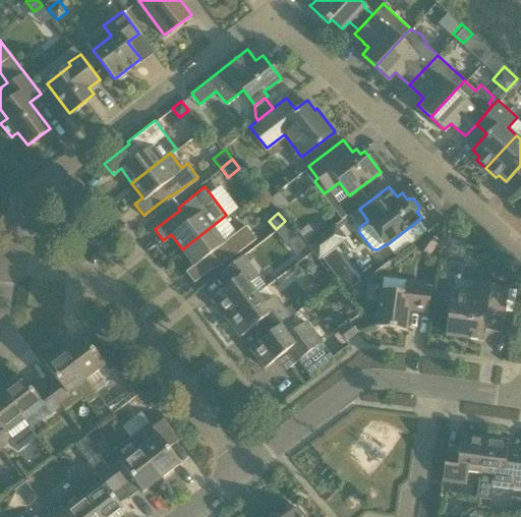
[(193,281),(219,261),(221,264),(255,237),(245,223),(236,230),(225,216),(182,249),(193,264),(185,270),(193,281)]
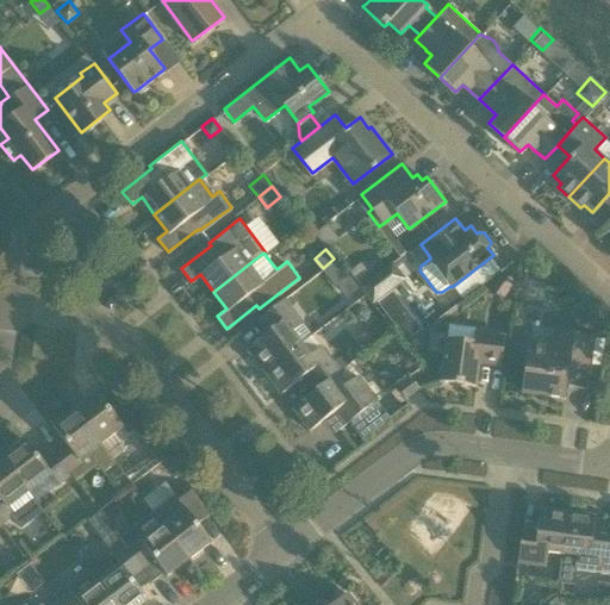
[(349,269),(360,285),(373,274),(362,260),(349,269)]
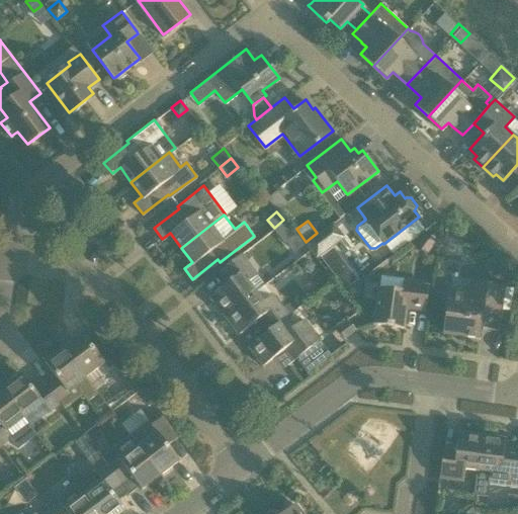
[(333,221),(317,233),(306,242),(317,256),(344,235),(333,221)]
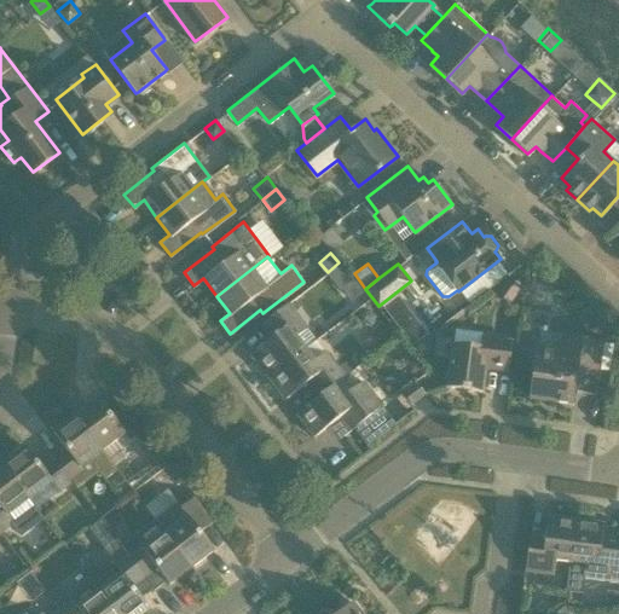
[(509,301),(522,284),(509,274),(496,291),(509,301)]
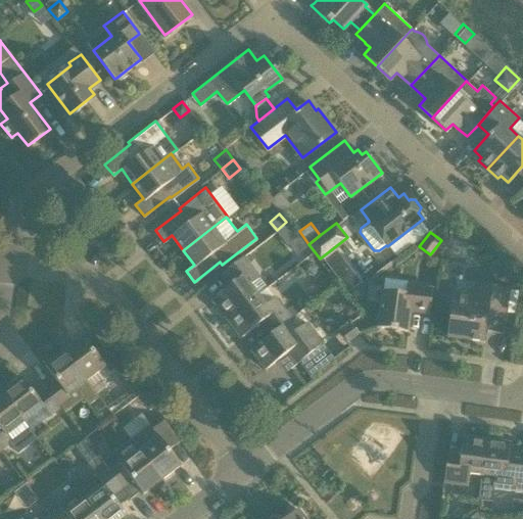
[(306,244),(298,234),(289,242),(297,252),(306,244)]
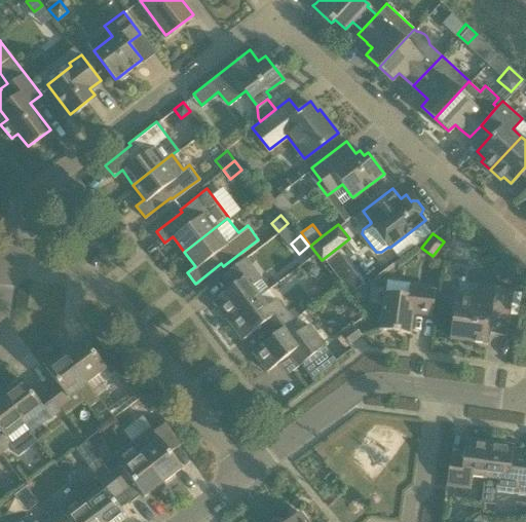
[(213,298),(227,319),(259,295),(268,287),(261,277),(245,256),(223,272),(231,284),(213,298)]
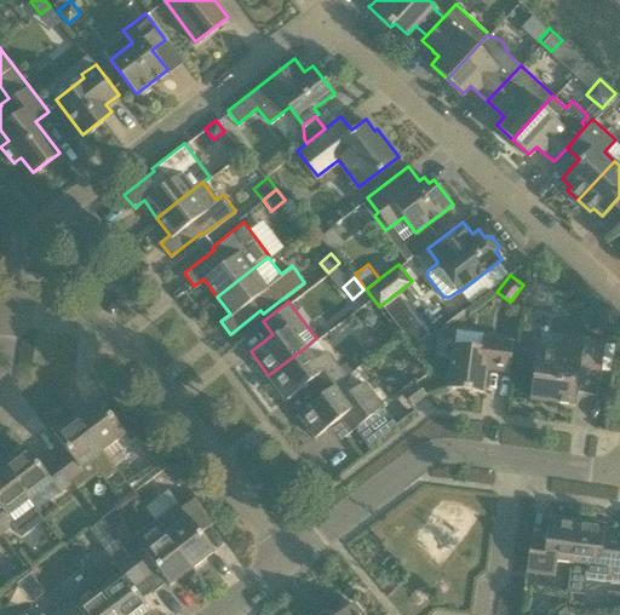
[(429,332),(419,320),(403,332),(412,344),(429,332)]
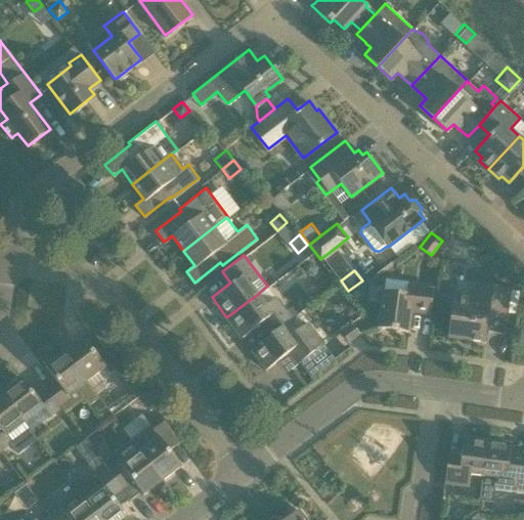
[(385,277),(384,289),(383,289),(378,326),(407,330),(410,309),(430,311),(433,287),(407,284),(407,279),(385,277)]
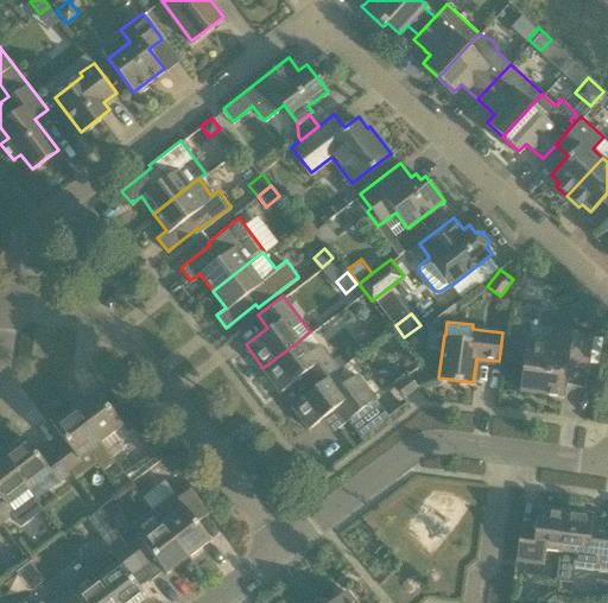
[(550,341),(527,338),(520,389),(563,394),(567,366),(587,368),(588,360),(591,334),(552,329),(550,341)]
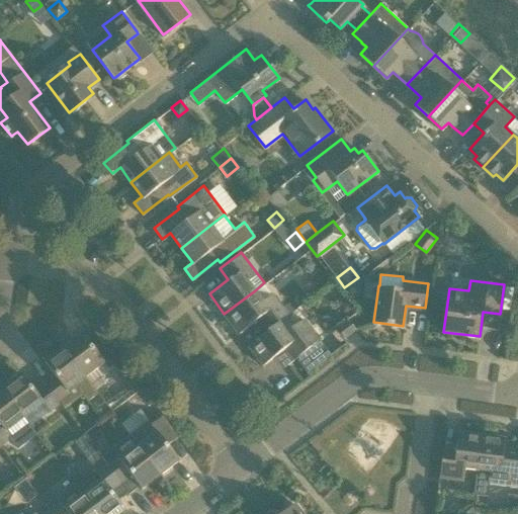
[(501,307),(511,308),(513,295),(514,285),(504,284),(501,307)]
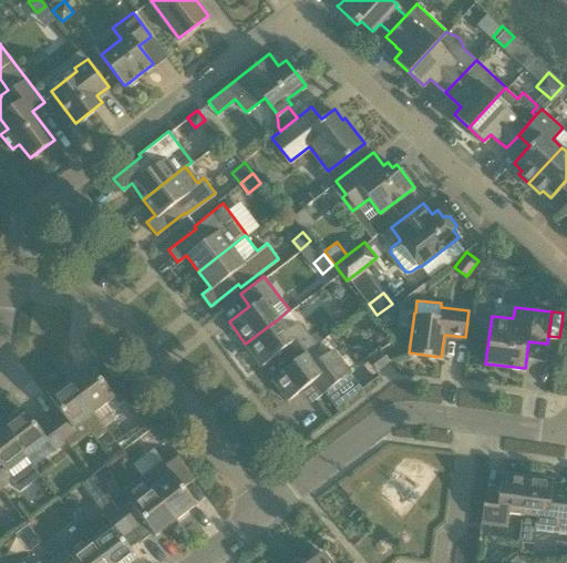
[(282,348),(292,361),(305,352),(316,344),(298,320),(287,329),(279,318),(245,344),(261,365),(282,348)]
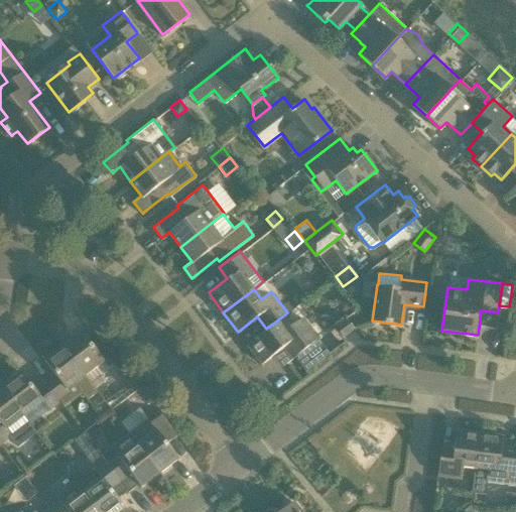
[(277,321),(266,329),(247,343),(262,363),(278,350),(286,362),(318,337),(302,316),(294,323),(287,312),(277,321)]
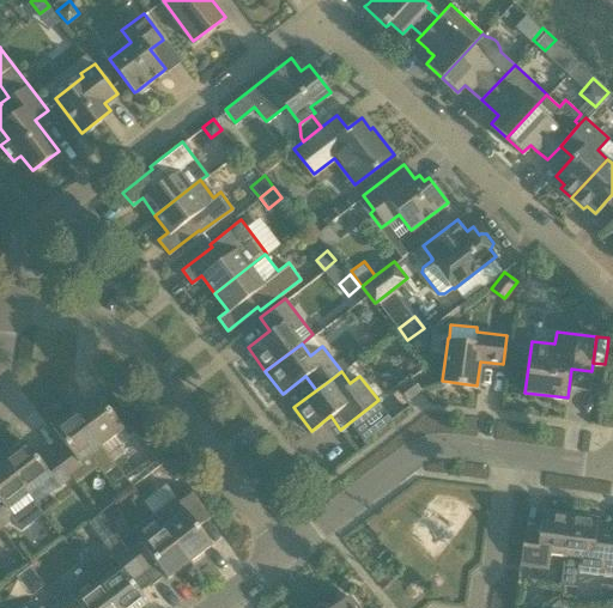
[(413,377),(399,388),(407,397),(420,388),(413,377)]
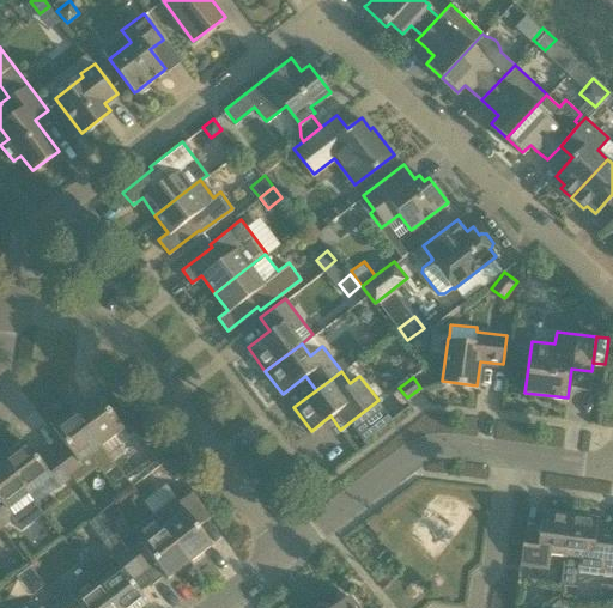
[(133,431),(140,425),(122,401),(110,411),(96,393),(74,409),(101,444),(122,427),(127,435),(133,431)]
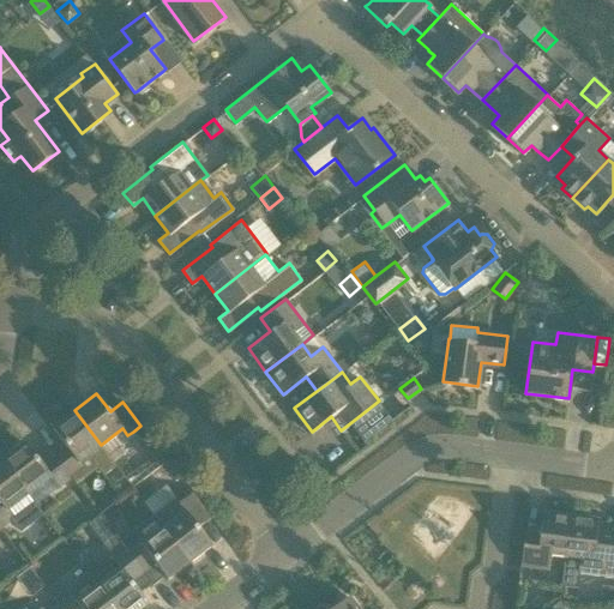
[(65,442),(52,452),(71,476),(83,466),(79,460),(101,445),(74,410),(53,427),(65,442)]
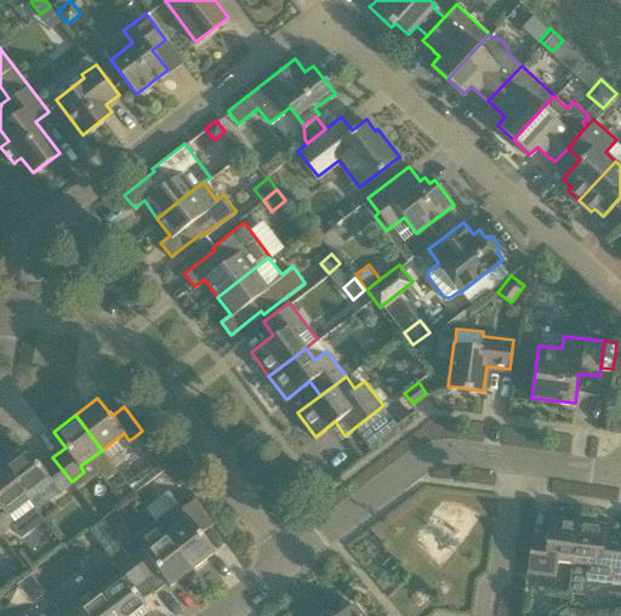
[(142,431),(135,437),(141,444),(148,438),(142,431)]
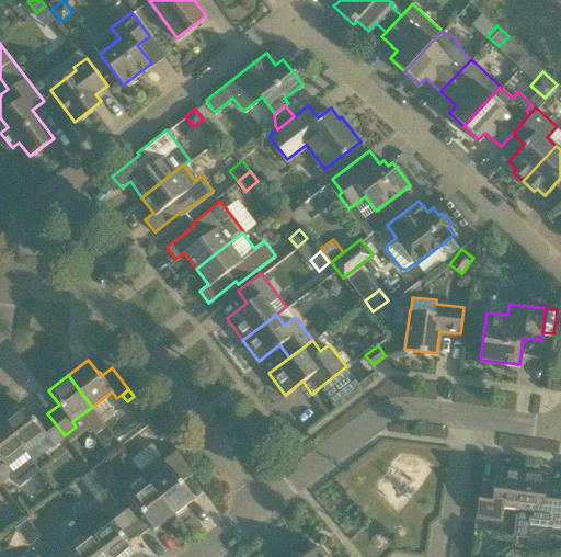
[(65,435),(47,413),(36,422),(22,402),(2,419),(26,451),(46,435),(53,444),(65,435)]
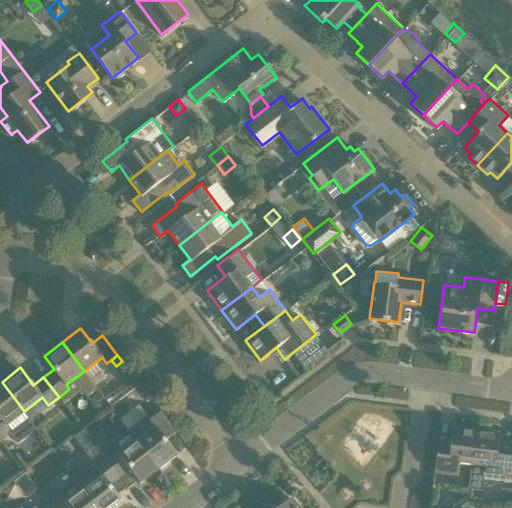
[(0,383),(0,438),(0,439),(9,432),(16,442),(36,427),(30,419),(24,411),(2,382),(0,383)]
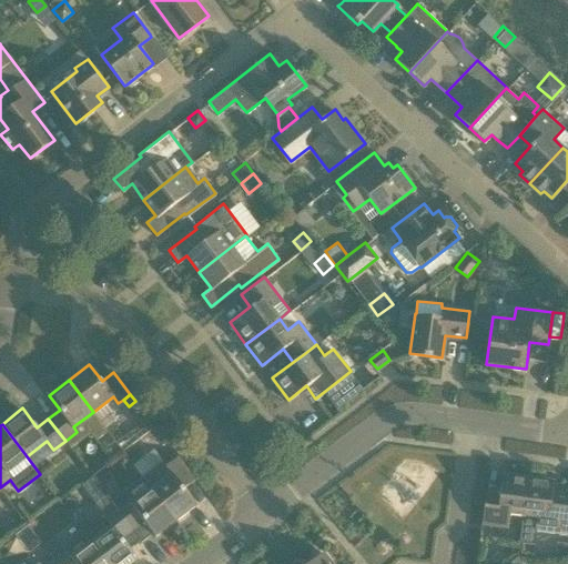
[(142,475),(151,487),(175,520),(196,503),(183,486),(194,479),(178,455),(165,465),(161,460),(142,475)]
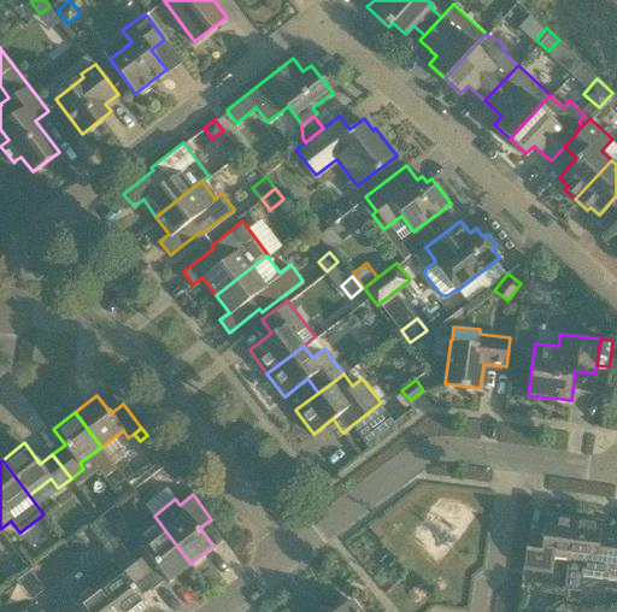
[(568,558),(574,516),(546,512),(542,534),(528,531),(523,566),(552,570),(553,555),(568,558)]
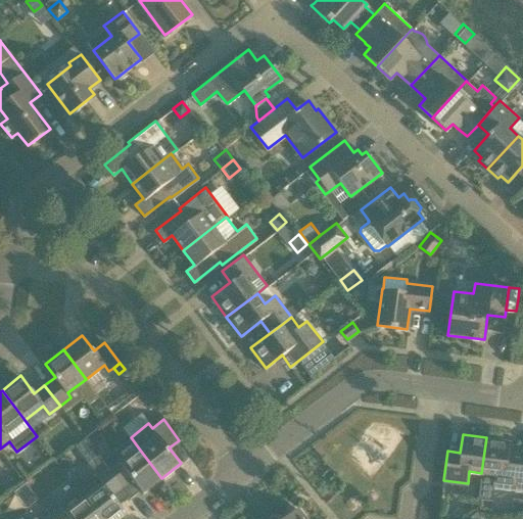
[(491,486),(522,490),(522,446),(509,444),(510,440),(486,437),(481,473),(493,475),(491,486)]
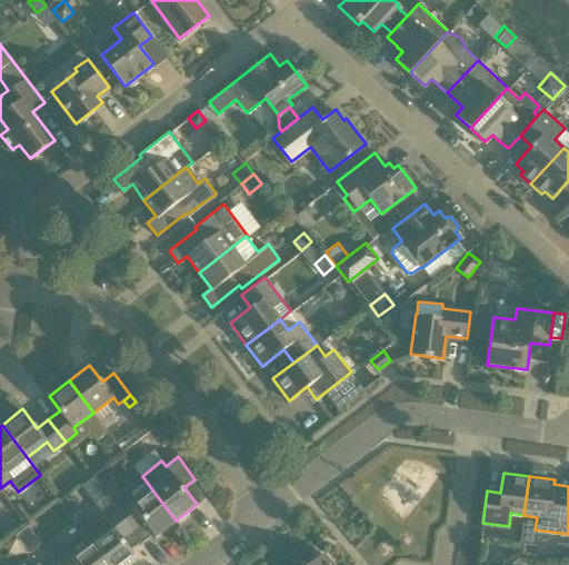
[(155,536),(176,521),(151,488),(131,503),(128,498),(116,507),(133,529),(145,522),(155,536)]
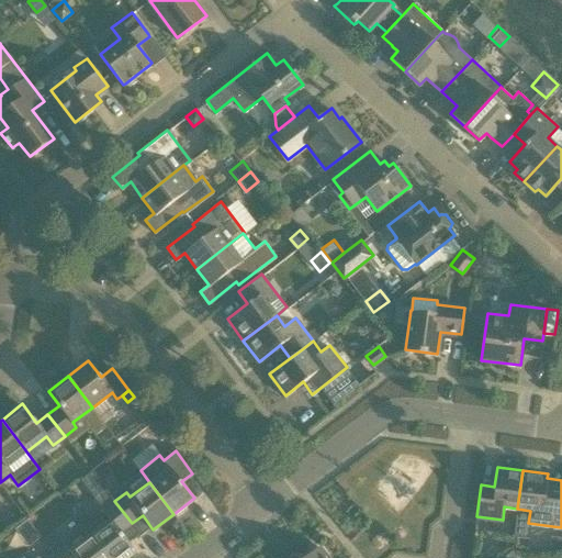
[(120,532),(132,523),(114,501),(102,510),(109,520),(90,534),(108,557),(124,557),(134,550),(120,532)]
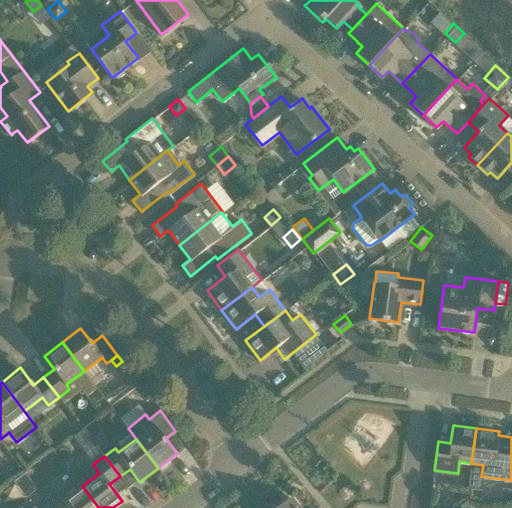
[(48,502),(53,507),(98,507),(82,486),(73,475),(55,489),(59,494),(48,502)]
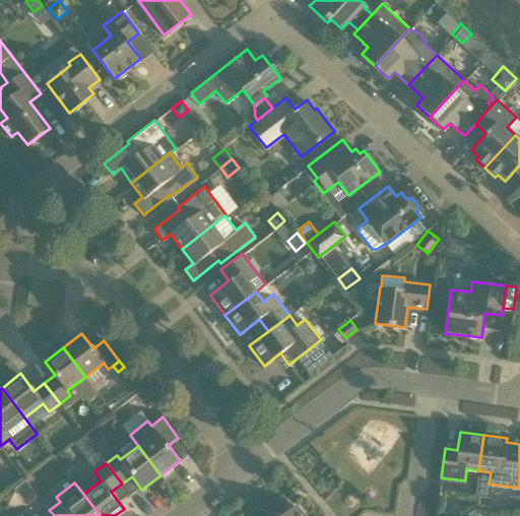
[(519,495),(510,494),(508,509),(519,509),(519,495)]
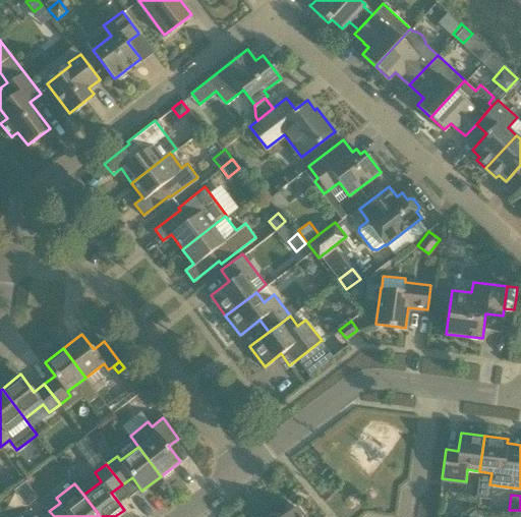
[(267,516),(305,516),(296,505),(281,516),(277,516),(274,512),(267,516)]
